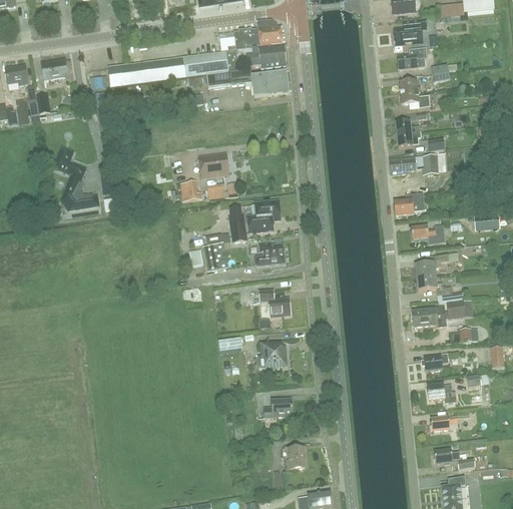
[(416,0),(393,0),(395,15),(417,12),(416,0)]
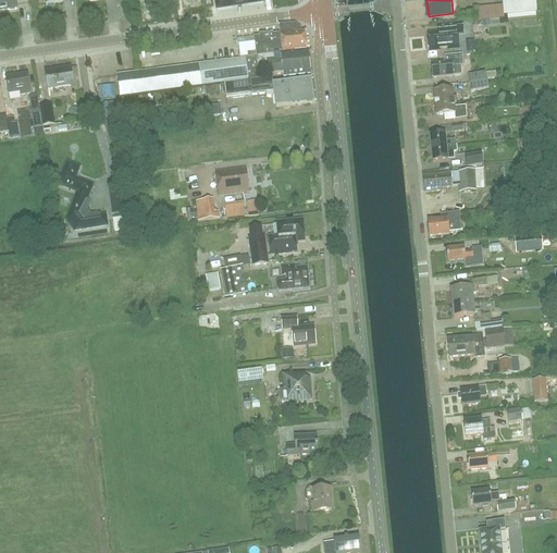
[(536,8),(535,0),(502,0),(503,2),(474,4),(475,16),(486,15),(504,14),(503,11),(536,8)]
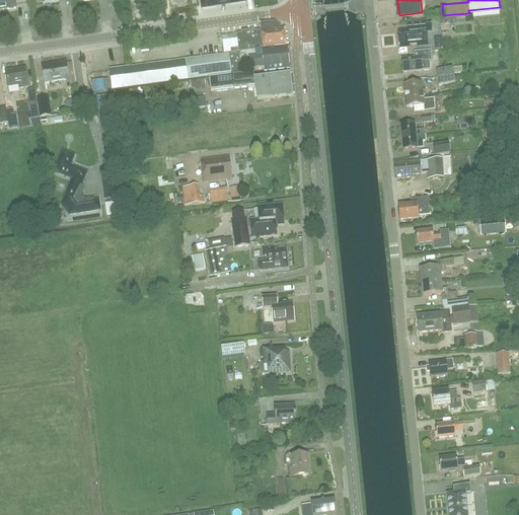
[(469,13),(453,14),(454,22),(469,20),(469,13)]
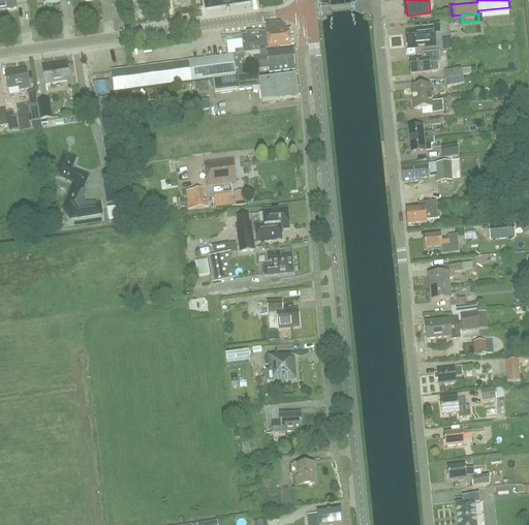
[(417,29),(407,30),(409,48),(438,44),(436,27),(430,28),(429,22),(416,23),(417,29)]
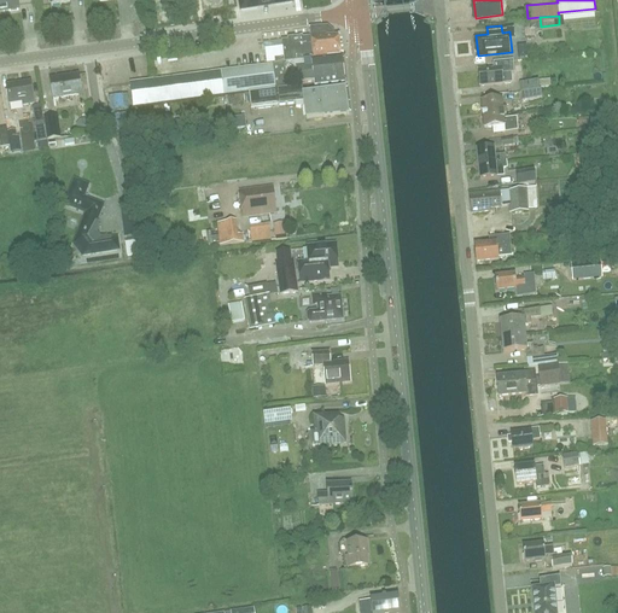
[(283,47),(284,57),(284,58),(327,53),(326,52),(340,51),(338,31),(325,33),(325,31),(302,34),(302,33),(287,35),(281,36),(283,47)]
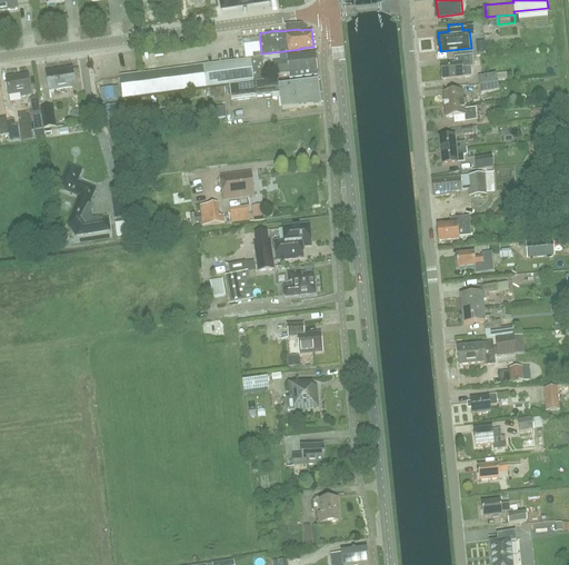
[(245,55),(261,52),(260,43),(259,33),(242,36),(245,55)]
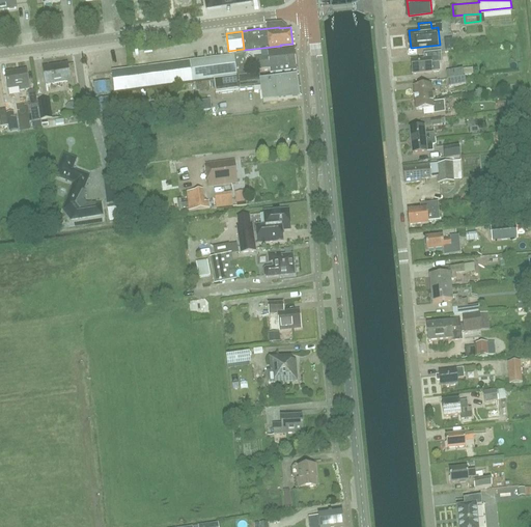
[(270,70),(296,66),(292,45),(268,48),(244,51),(190,58),(112,68),(114,89),(193,79),(236,73),(236,74),(247,73),(245,59),(254,58),(255,70),(270,67),(270,70)]
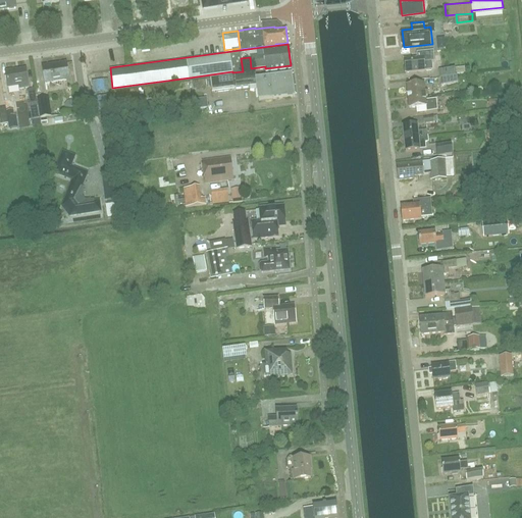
[(421,56),(404,57),(405,71),(424,69),(424,60),(434,59),(434,57),(440,57),(439,47),(433,47),(433,48),(420,50),(421,56)]
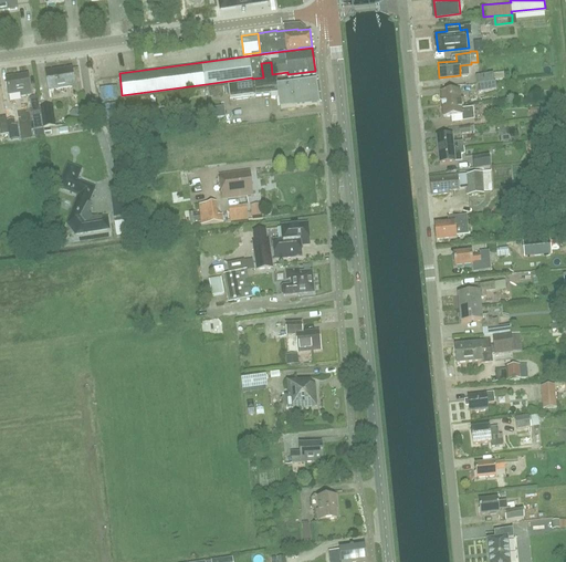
[(71,66),(71,65),(45,69),(49,86),(72,83),(73,94),(82,92),(77,65),(71,66)]
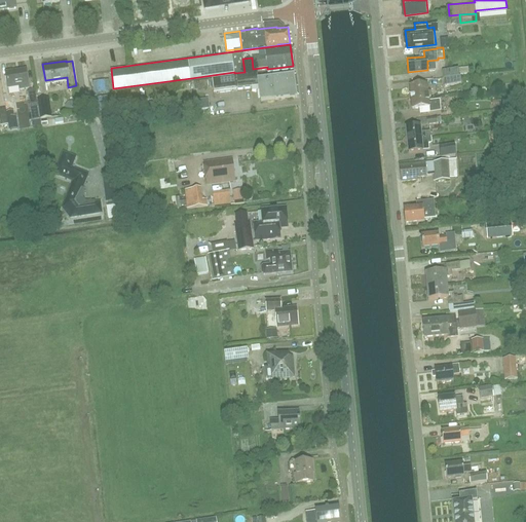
[(443,75),(459,74),(458,66),(442,68),(443,75)]
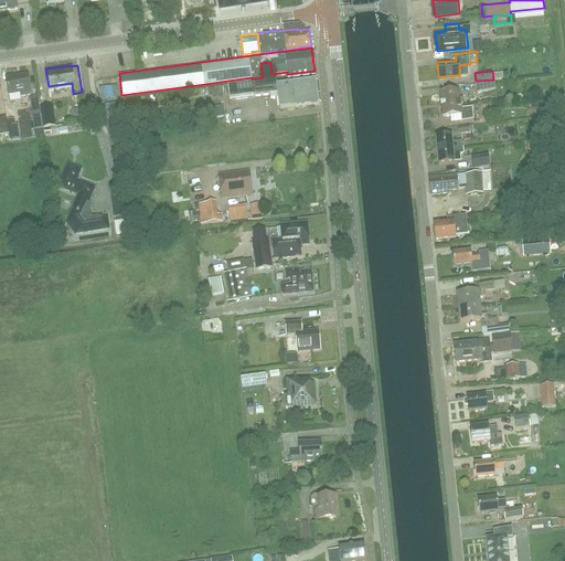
[(20,93),(30,92),(28,72),(6,75),(8,92),(20,90),(20,93)]
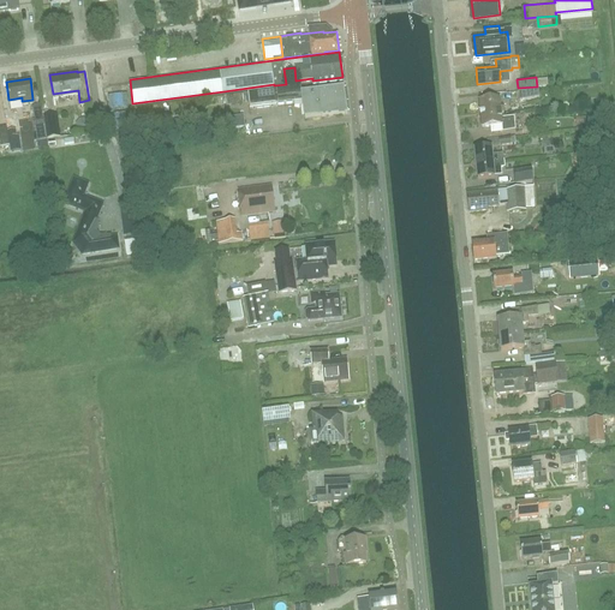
[(249,105),(275,101),(302,97),(304,115),(346,111),(344,84),(302,89),(300,83),(248,89),(249,105)]
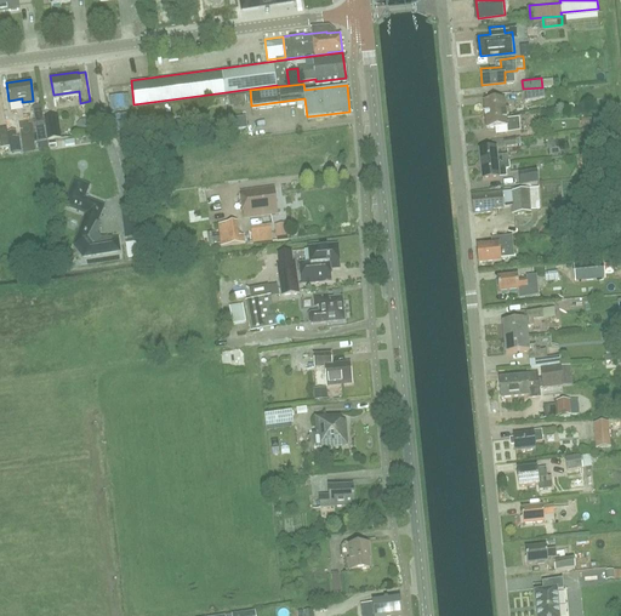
[(524,98),(543,97),(543,87),(523,90),(524,98)]
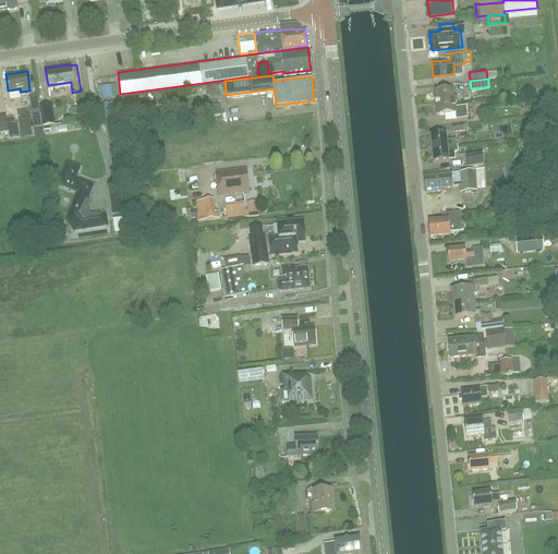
[(222,88),(221,81),(204,83),(205,92),(213,91),(213,89),(222,88)]
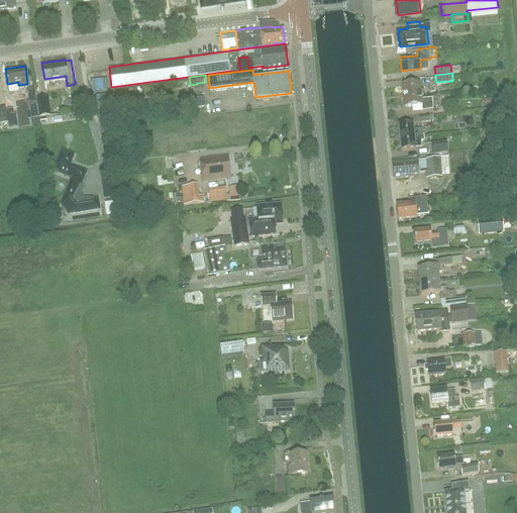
[(418,94),(421,93),(421,92),(423,92),(422,87),(420,87),(419,80),(402,82),(404,95),(410,95),(410,92),(417,91),(418,94)]
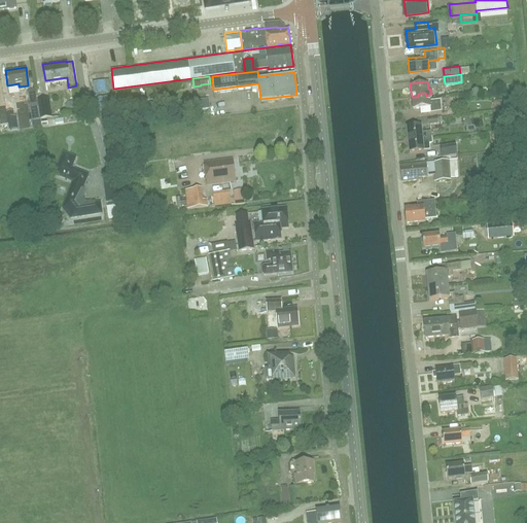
[(40,117),(37,100),(35,86),(27,88),(29,101),(27,101),(30,118),(40,117)]
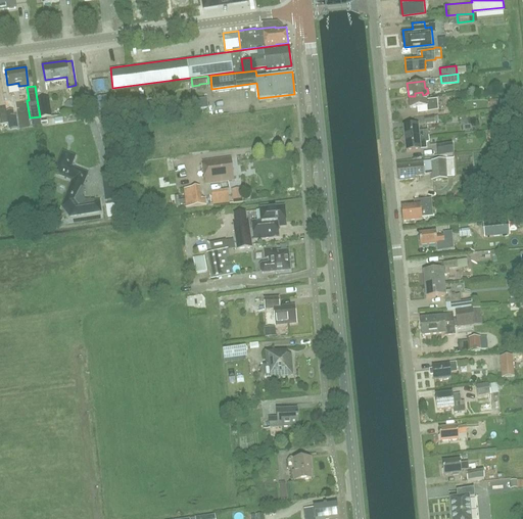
[(415,96),(409,96),(410,105),(426,103),(427,109),(438,107),(437,96),(426,97),(426,94),(423,95),(422,92),(415,93),(415,96)]
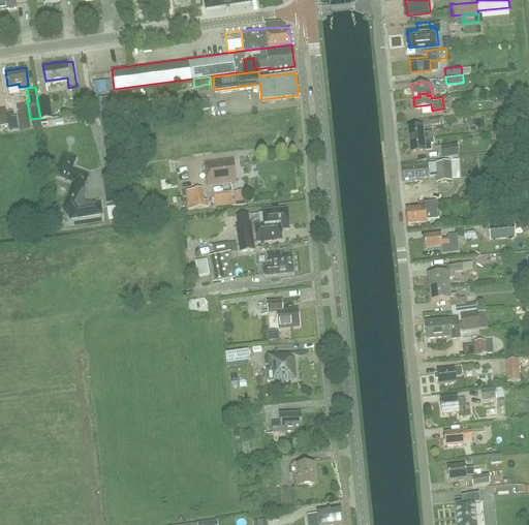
[(40,116),(52,114),(49,95),(37,97),(40,116)]
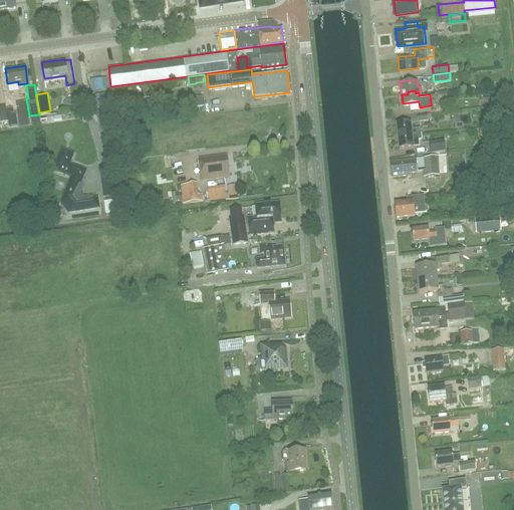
[(206,93),(194,94),(196,104),(207,103),(206,93)]
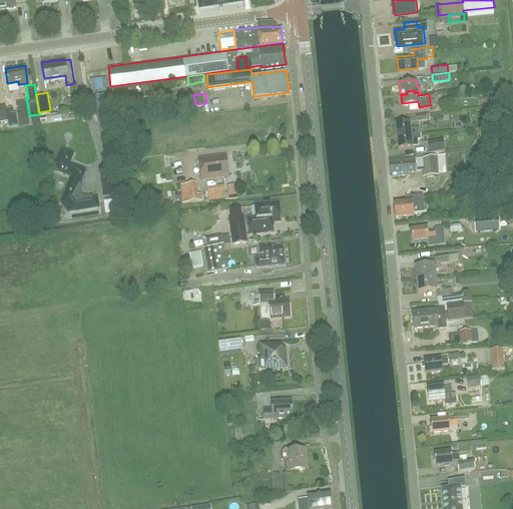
[(410,126),(410,119),(396,121),(397,133),(420,131),(420,126),(416,126),(416,125),(410,126)]
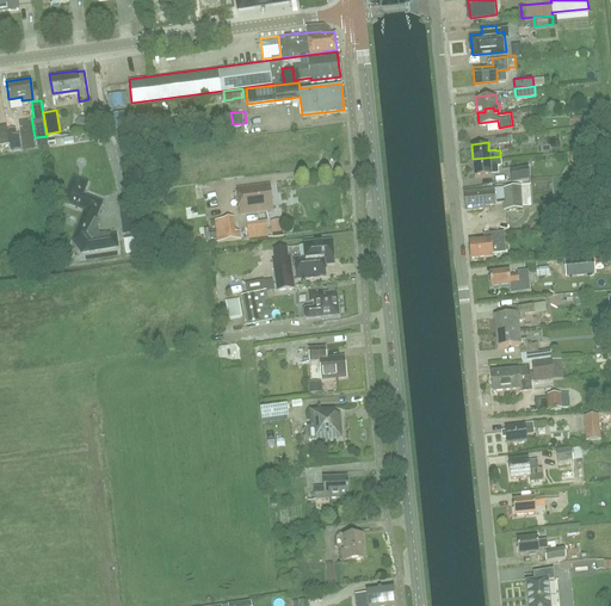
[(605,155),(604,146),(575,149),(576,160),(590,159),(590,156),(605,155)]
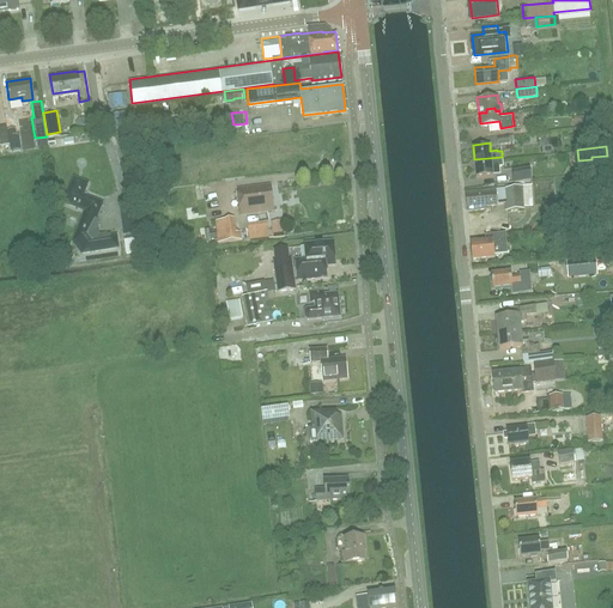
[(502,157),(474,159),(475,175),(492,172),(492,165),(498,164),(498,163),(503,163),(502,157)]
